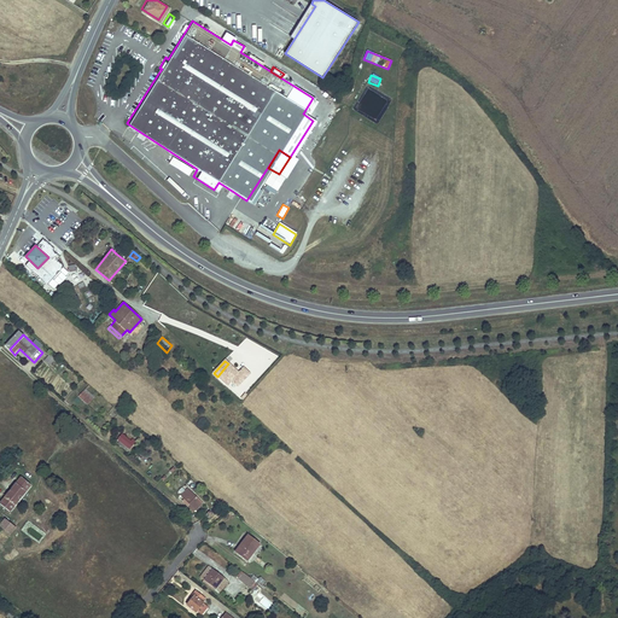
[(238,386),(250,374),(244,368),(239,373),(228,363),(217,377),(228,386),(232,382),(238,386)]
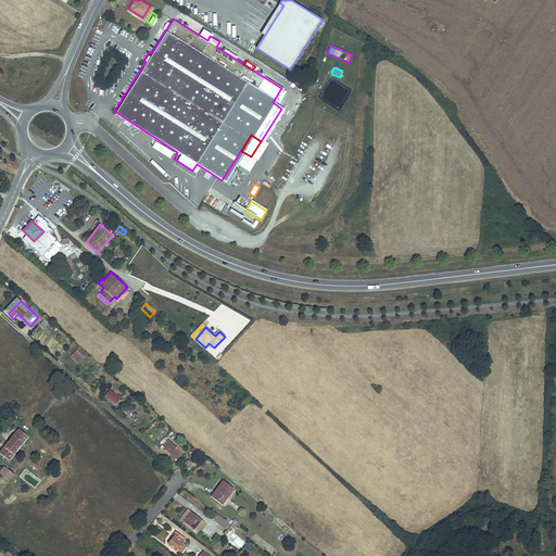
[(77,353),(75,352),(73,354),(83,362),(84,359),(79,355),(77,353)]
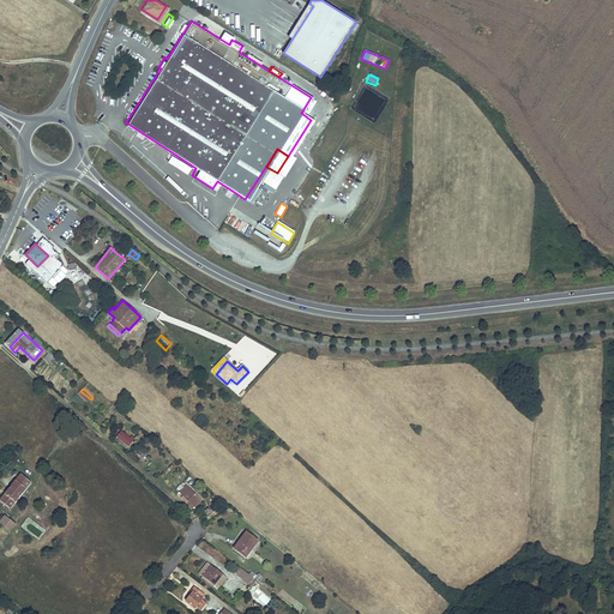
[(91,399),(80,391),(78,395),(88,403),(91,399)]
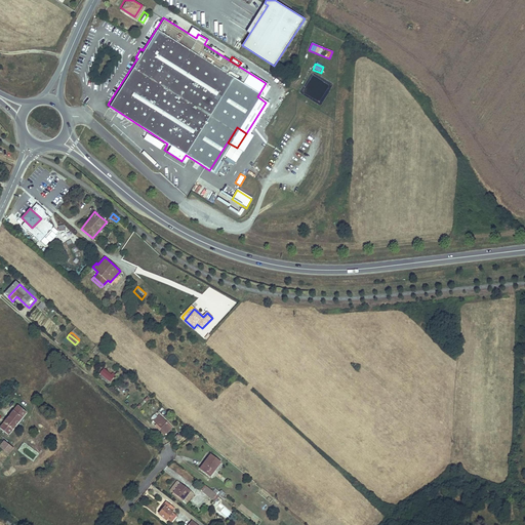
[(101,372),(111,381),(116,375),(113,372),(111,374),(104,368),(101,372)]
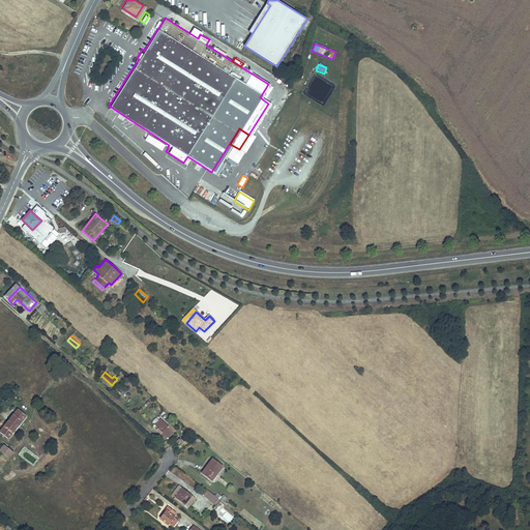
[(112,385),(101,376),(98,378),(110,388),(112,385)]
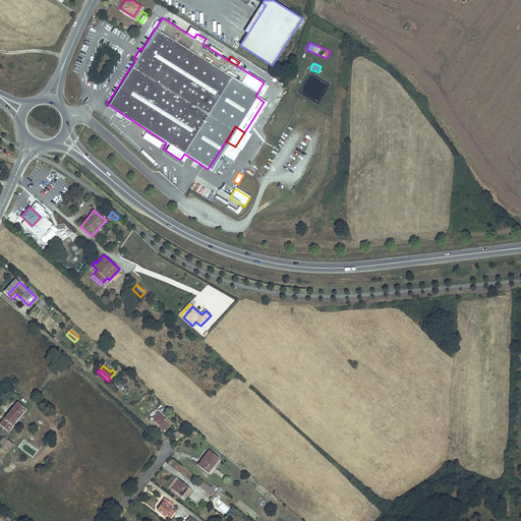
[(17,403),(0,423),(0,424),(8,431),(30,406),(21,399),(18,403),(17,403)]
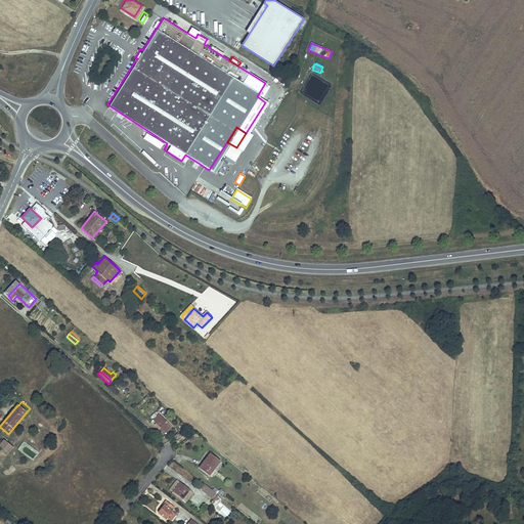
[(167,431),(172,425),(159,413),(154,419),(157,422),(163,427),(167,431)]
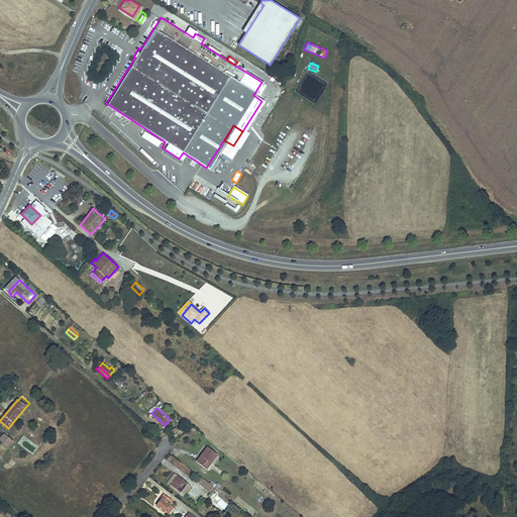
[(5,433),(0,438),(0,439),(9,447),(14,441),(5,433)]
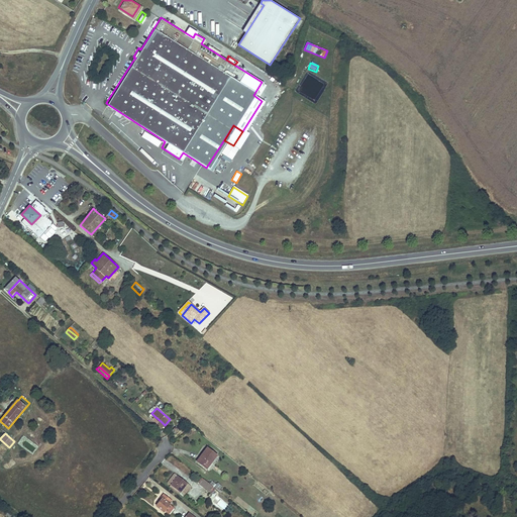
[(14,441),(9,447),(13,451),(18,445),(14,441)]
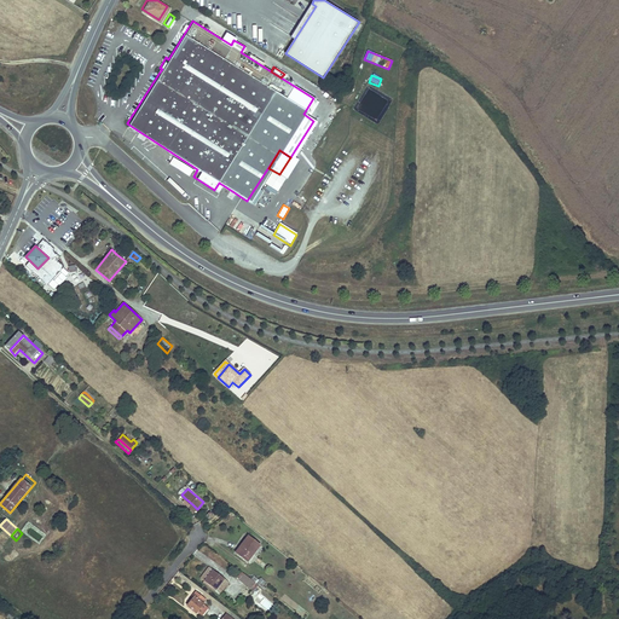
[(248,538),(235,554),(248,563),(259,548),(248,538)]
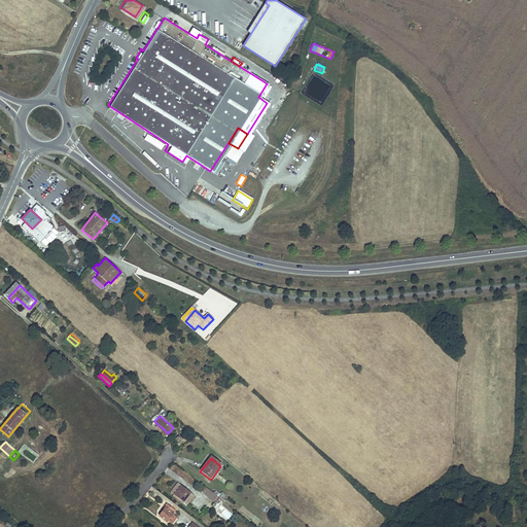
[(171,493),(173,495),(181,485),(178,483),(171,493)]
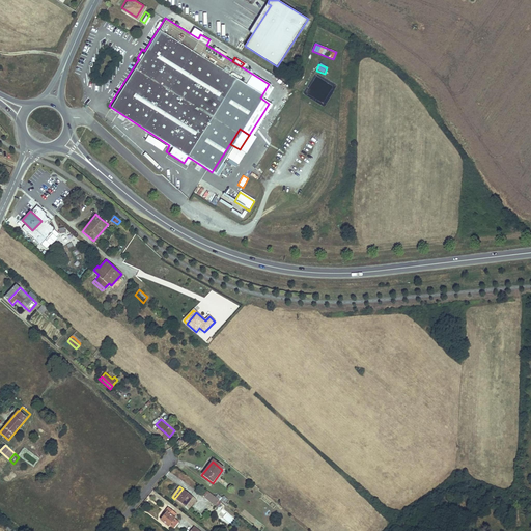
[(183,488),(174,499),(186,507),(193,498),(183,488)]
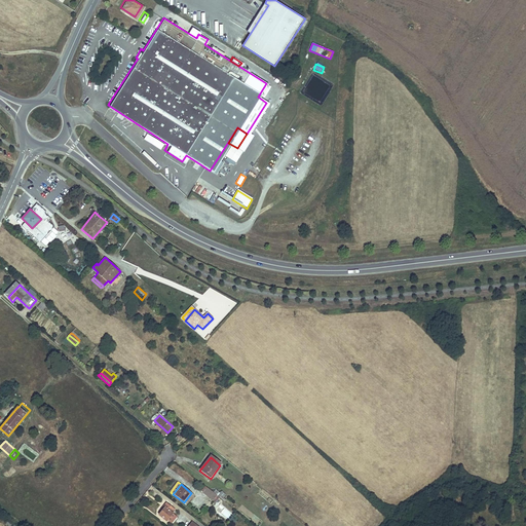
[(209,488),(203,494),(213,501),(215,503),(220,497),(214,492),(209,488)]
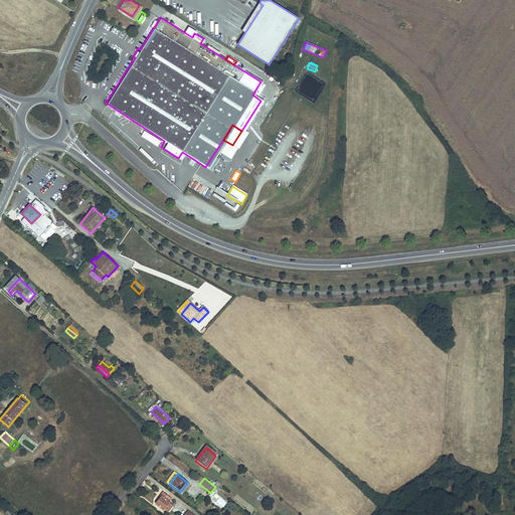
[(211,479),(209,482),(215,487),(218,489),(222,484),(217,480),(215,483),(211,479)]
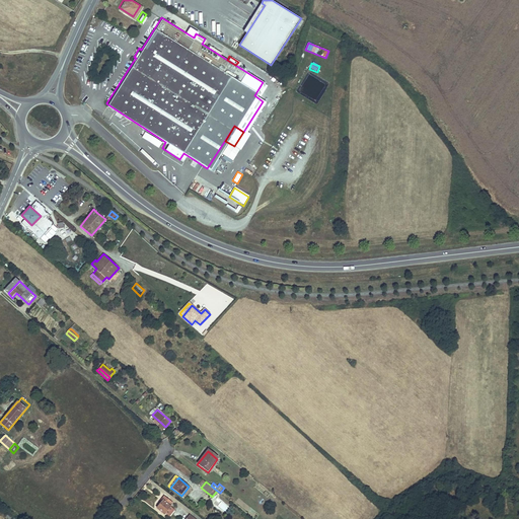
[(192,489),(189,487),(181,496),(189,502),(193,497),(189,494),(192,489)]
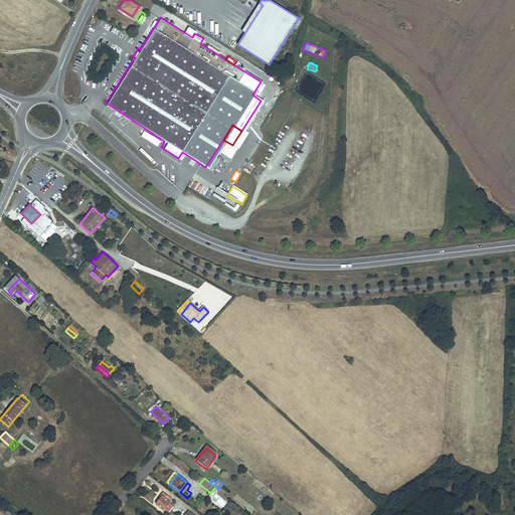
[(158,497),(160,499),(168,505),(167,503),(171,499),(163,492),(158,497)]
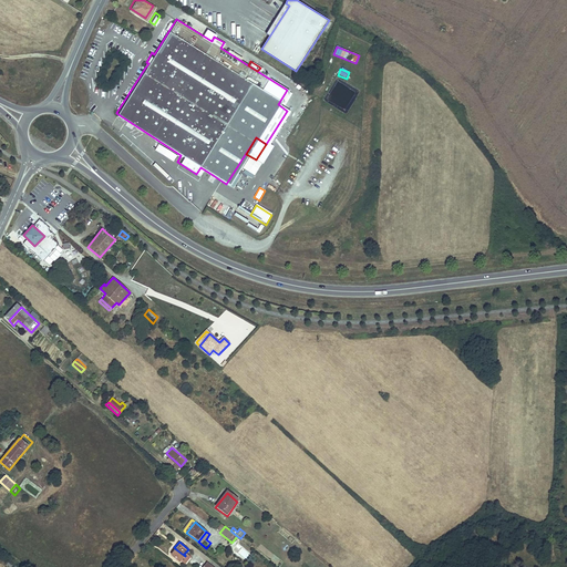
[(176,549),(172,556),(181,563),(185,556),(176,549)]
